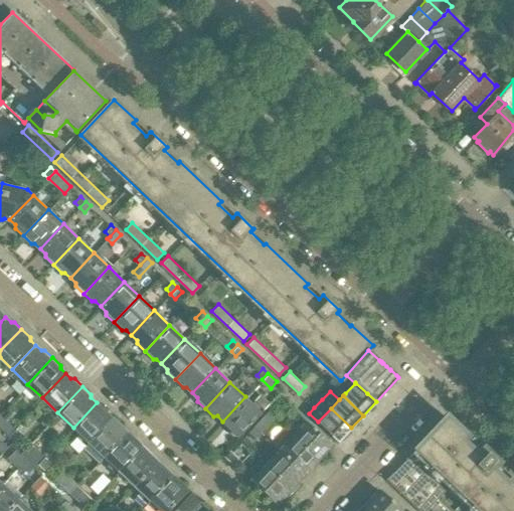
[(245,396),(222,421),(228,427),(228,430),(233,435),(236,435),(238,436),(262,412),(245,396)]
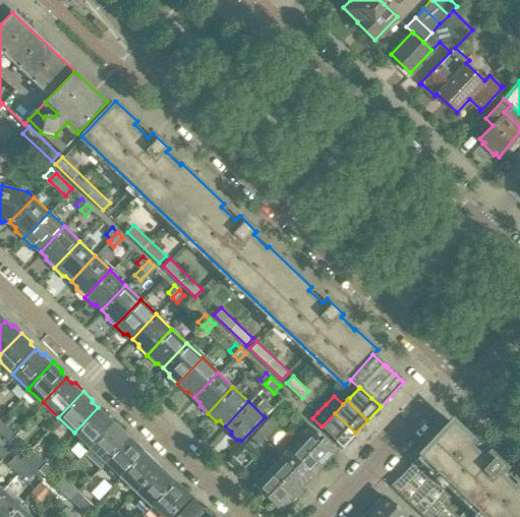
[(284,401),(275,411),(282,418),(291,408),(284,401)]
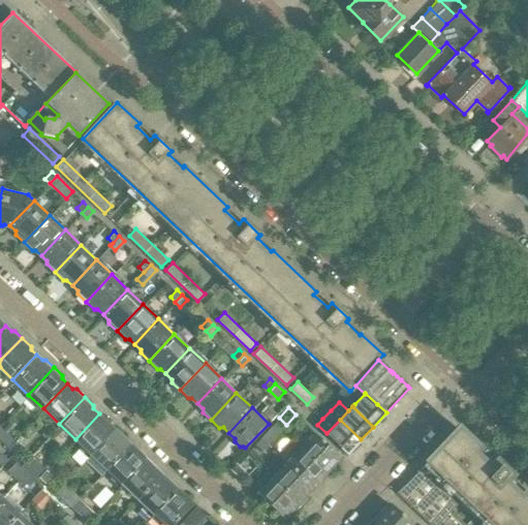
[(75,439),(91,454),(117,427),(107,419),(104,419),(99,413),(75,439)]
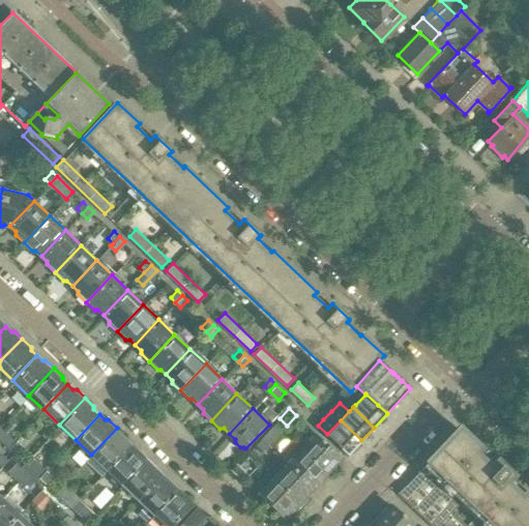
[(348,455),(361,440),(341,420),(327,434),(329,437),(346,453),(348,455)]
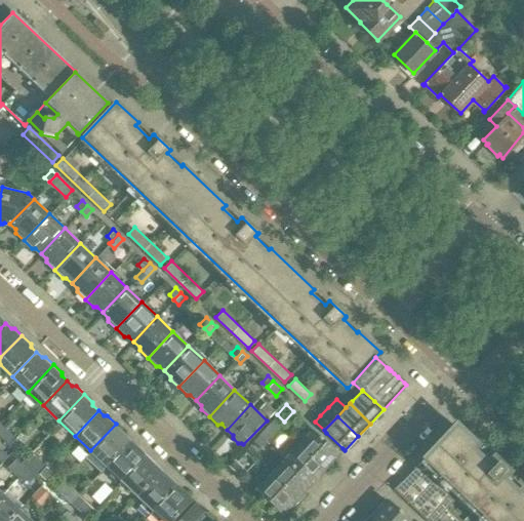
[(272,419),(258,434),(266,441),(279,427),(272,419)]
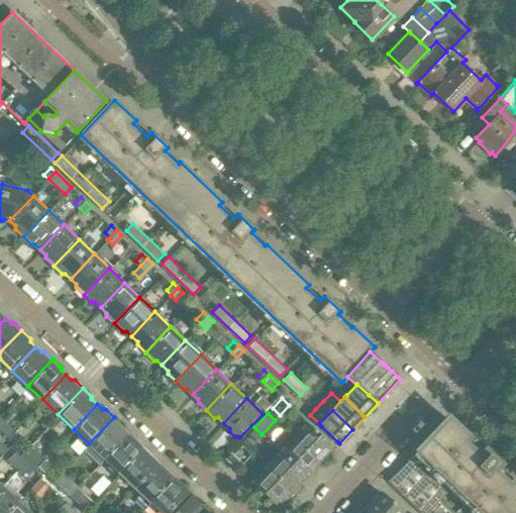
[(0,428),(8,435),(14,428),(0,414),(0,428)]
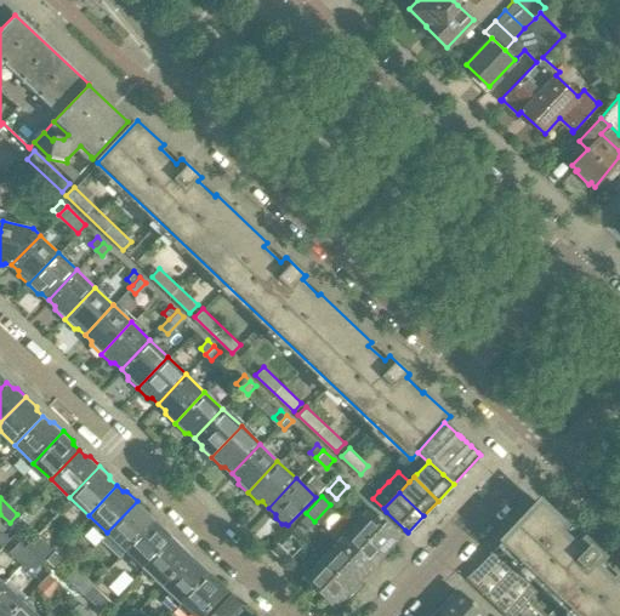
[(512,615),(542,585),(555,594),(576,615),(619,615),(619,576),(618,575),(616,576),(599,560),(603,558),(603,557),(587,542),(584,539),(582,539),(578,543),(575,541),(562,529),(566,525),(539,500),(466,576),(507,615),(512,615)]
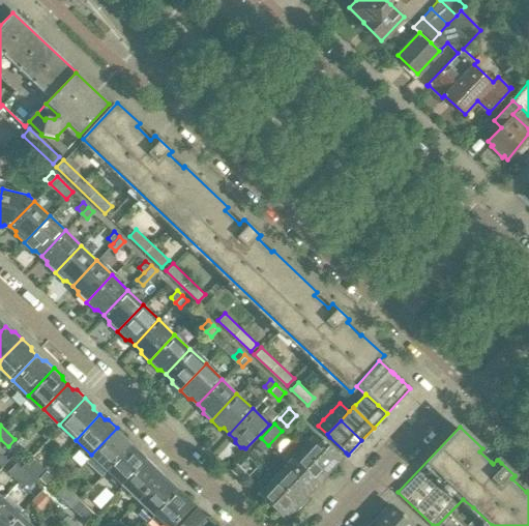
[(91,455),(107,469),(130,444),(125,439),(125,436),(117,428),(91,455)]
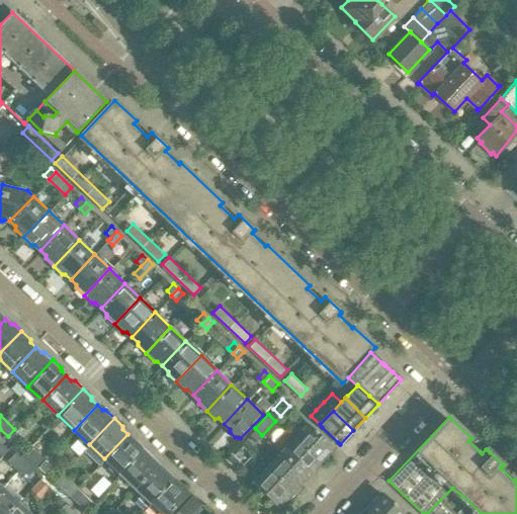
[(308,423),(293,437),(322,463),(329,456),(329,453),(334,447),(308,423)]
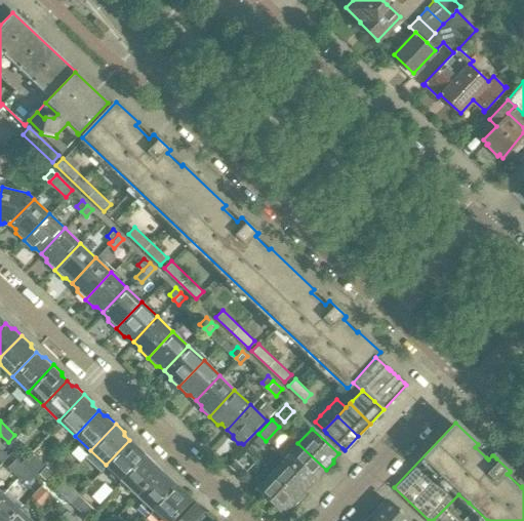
[(266,441),(258,434),(253,439),(260,446),(266,441)]
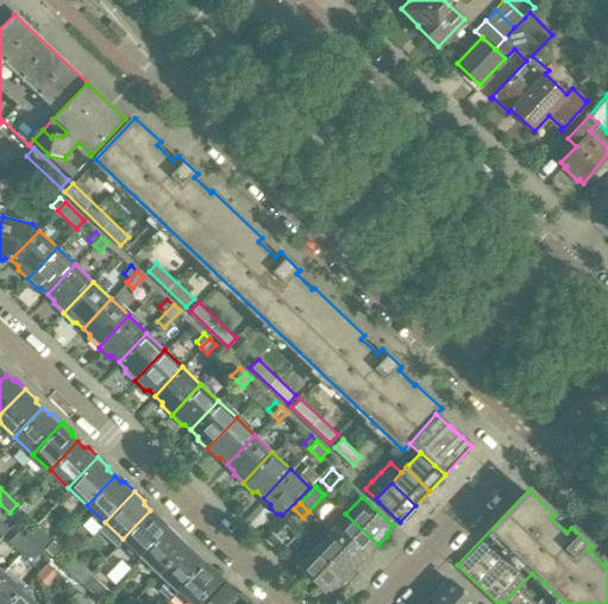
[(17,504),(10,513),(17,520),(24,511),(17,504)]
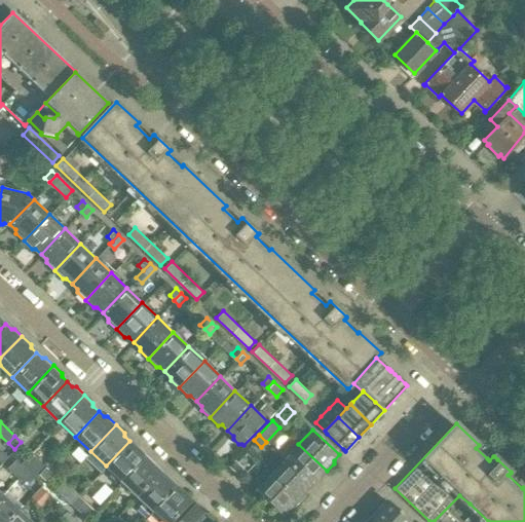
[(106,465),(121,481),(147,453),(139,446),(135,446),(129,441),(106,465)]
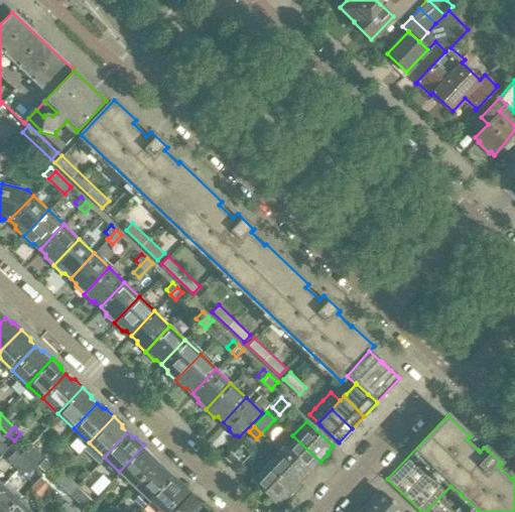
[(292,435),(279,451),(304,475),(310,470),(313,470),(320,462),(292,435)]
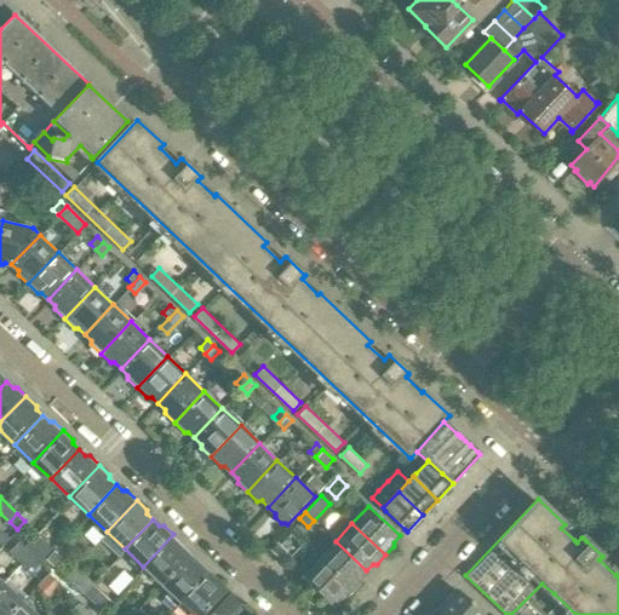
[(11,536),(0,527),(0,541),(4,545),(11,536)]
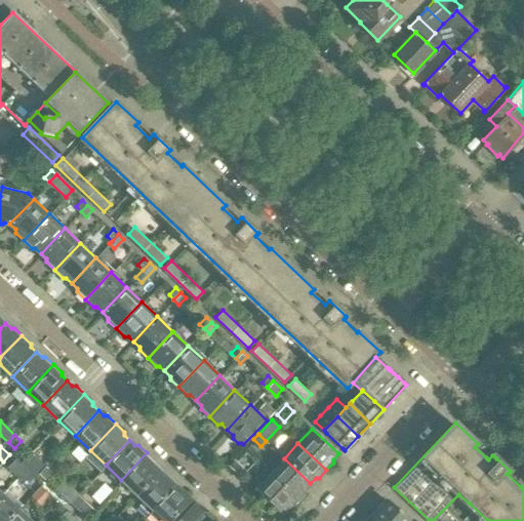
[(22,461),(28,467),(37,456),(31,451),(22,461)]
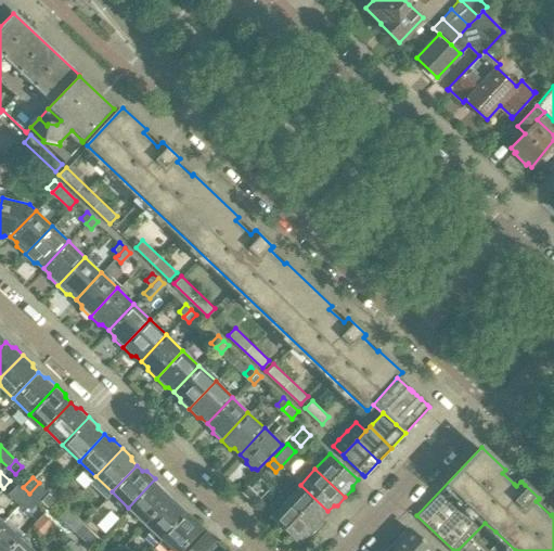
[(128,508),(144,523),(169,497),(164,491),(164,487),(155,478),(128,508)]
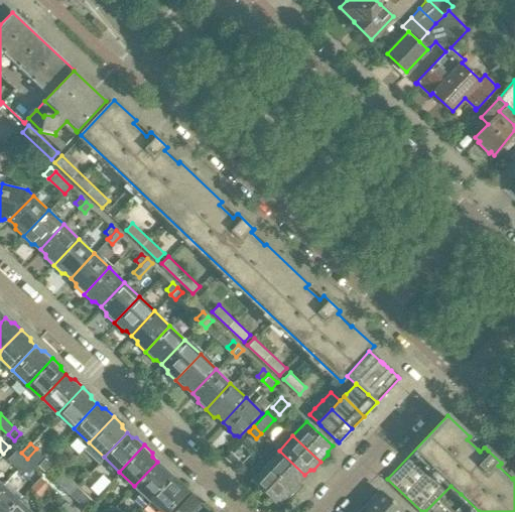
[(36,449),(27,459),(37,468),(39,465),(39,464),(45,458),(36,449)]
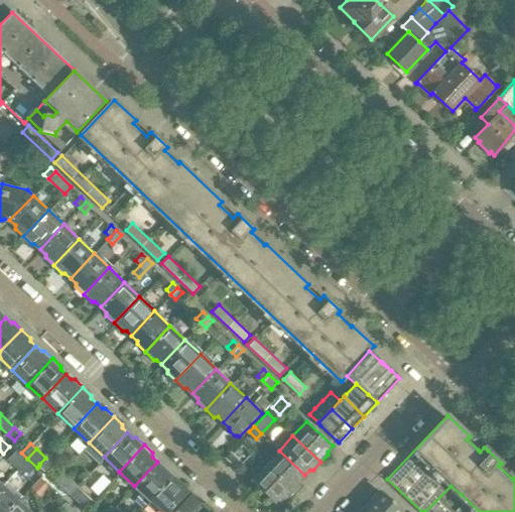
[(226,456),(233,463),(238,458),(231,451),(226,456)]
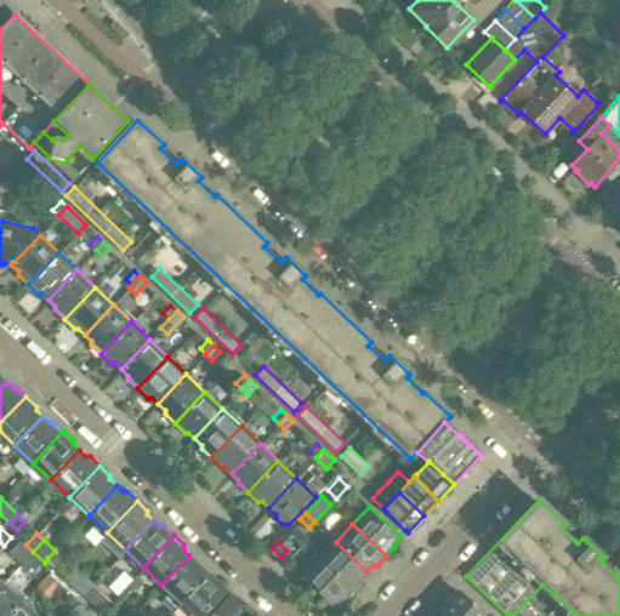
[(336,542),(319,559),(353,591),(362,582),(362,579),(367,571),(336,542)]
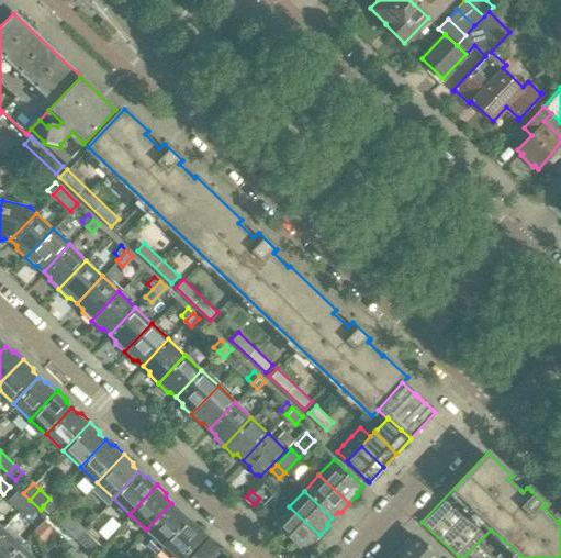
[(146,529),(163,545),(190,516),(181,509),(177,509),(171,503),(146,529)]
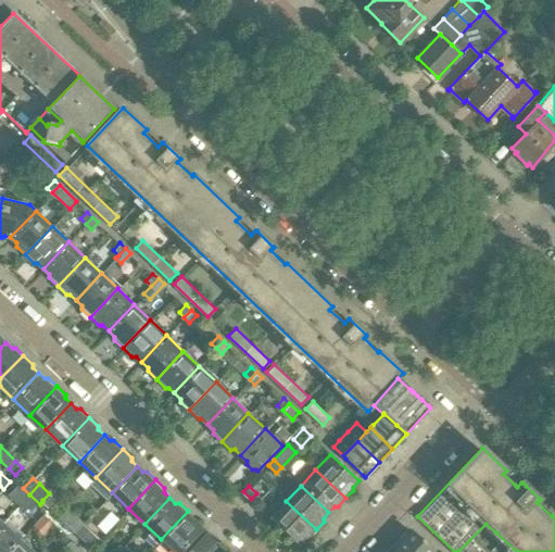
[(316,529),(286,501),(270,517),(299,543),(304,538),(308,538),(316,529)]
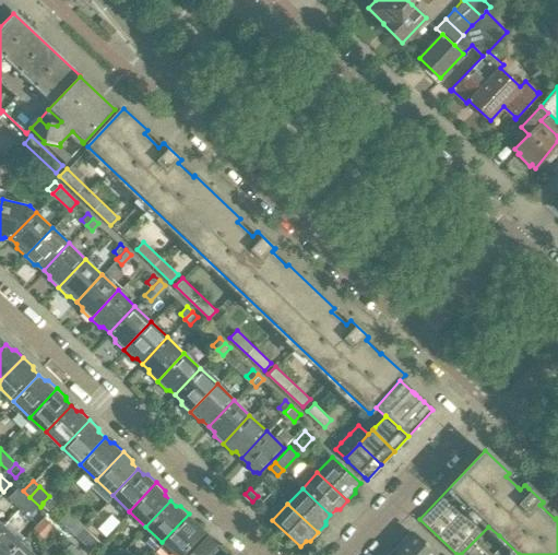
[(189,514),(162,542),(175,554),(181,554),(204,532),(198,526),(198,522),(189,514)]
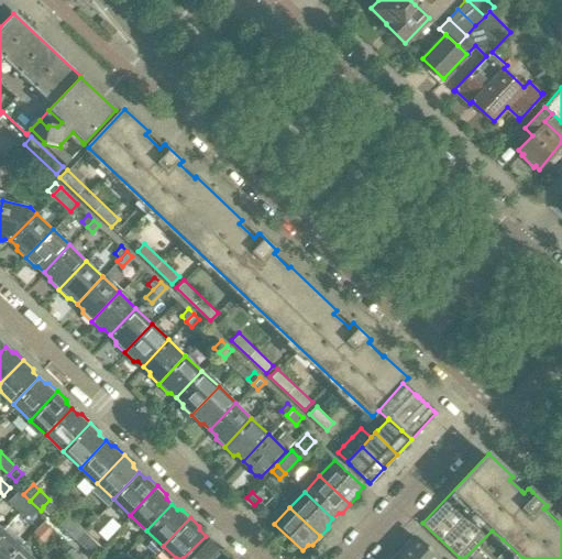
[(43,522),(34,532),(43,540),(53,530),(43,522)]
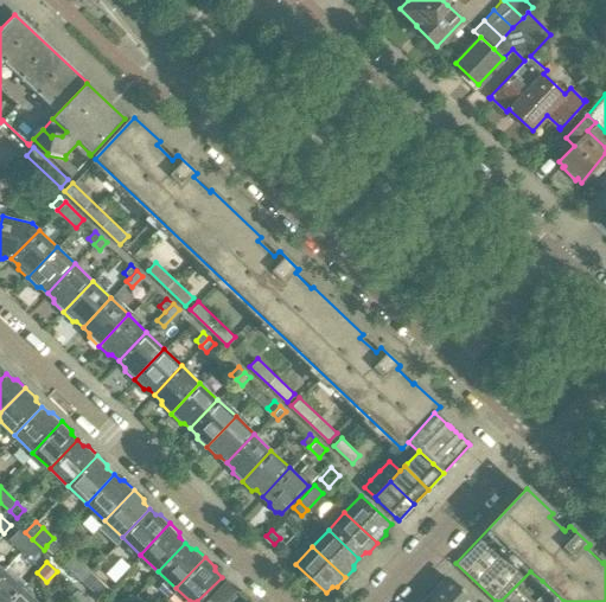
[(0,571),(0,601),(6,601),(21,588),(2,570),(0,571)]
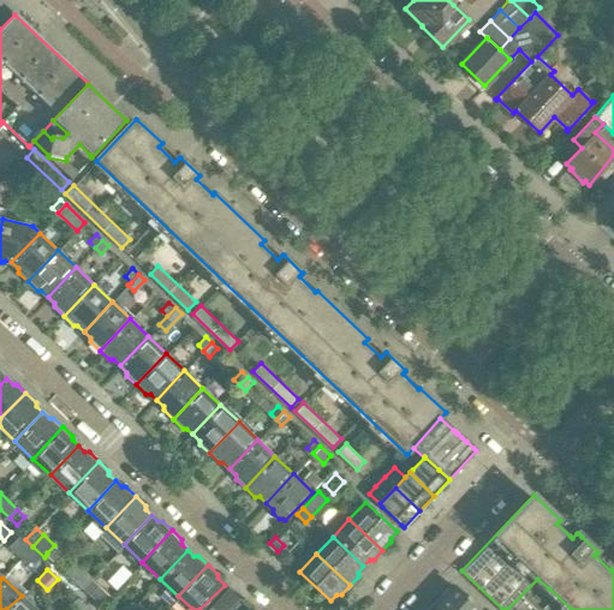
[(90,579),(83,587),(101,605),(112,594),(94,578),(91,580),(90,579)]
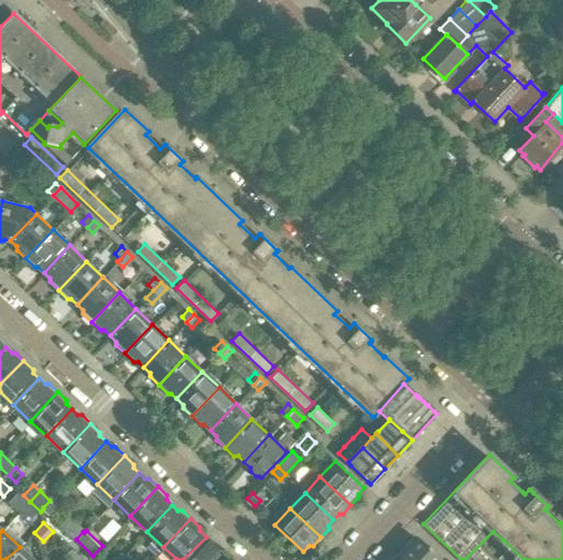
[(407,546),(399,553),(407,559),(409,557),(412,559),(441,559),(417,536),(413,538),(411,537),(405,542),(407,546)]
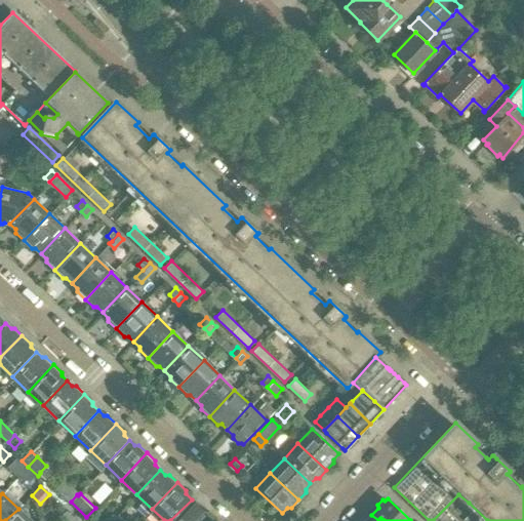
[(196,499),(180,517),(185,520),(193,520),(205,509),(196,499)]
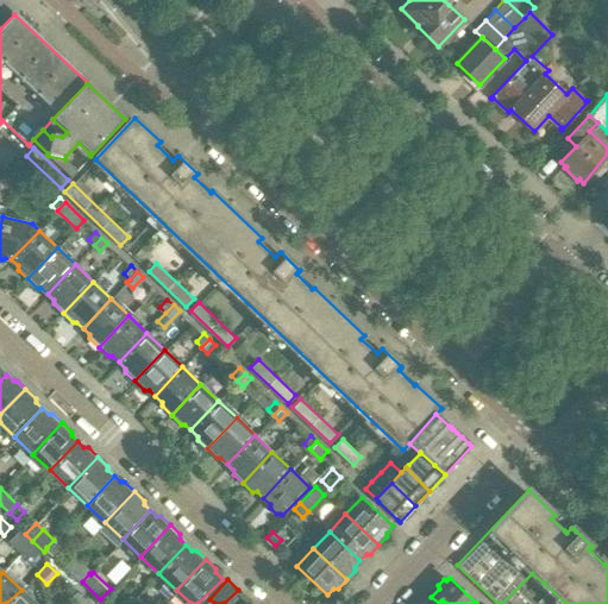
[(6,603),(36,603),(22,590),(6,603)]
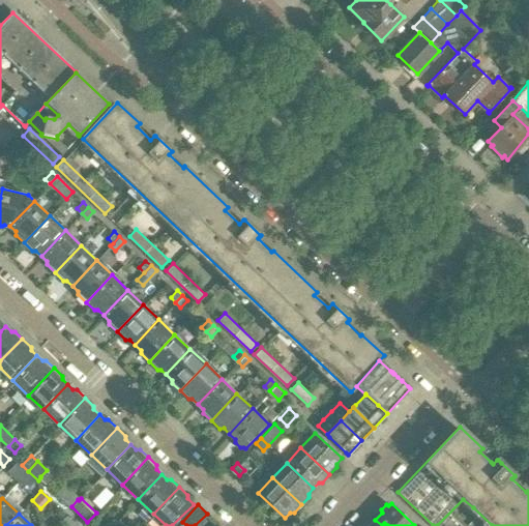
[(61,520),(67,525),(72,520),(67,515),(61,520)]
